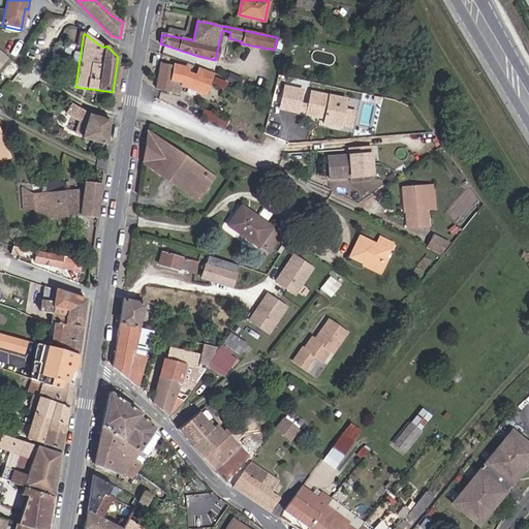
[(174,67),(160,64),(156,88),(178,93),(182,85),(205,94),(210,81),(187,71),(188,68),(175,65),(174,67)]
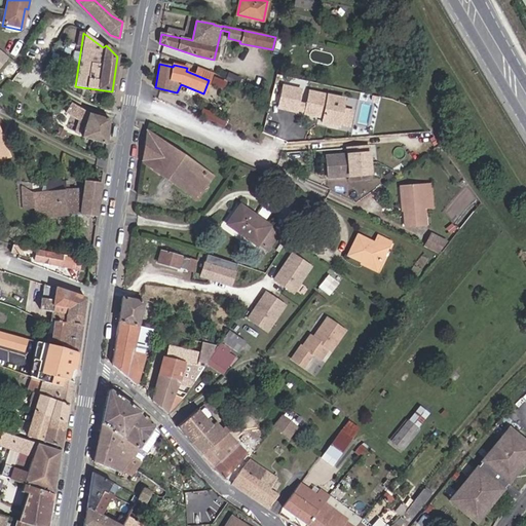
[(213,77),(210,83),(223,89),(226,82),(213,77)]
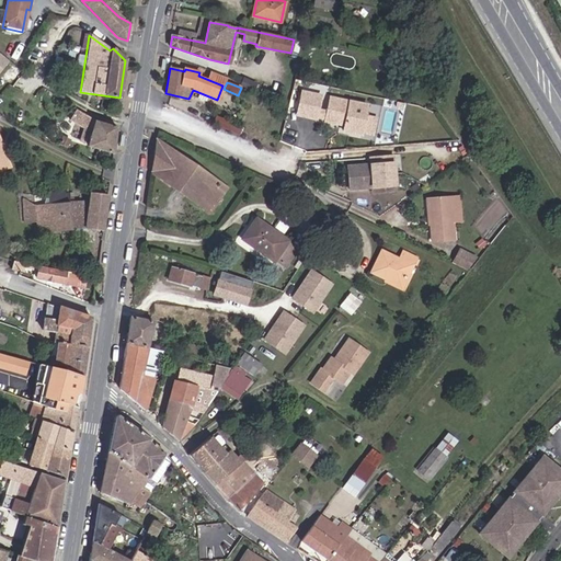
[(319,110),(321,98),(302,94),(298,115),(317,119),(319,110)]
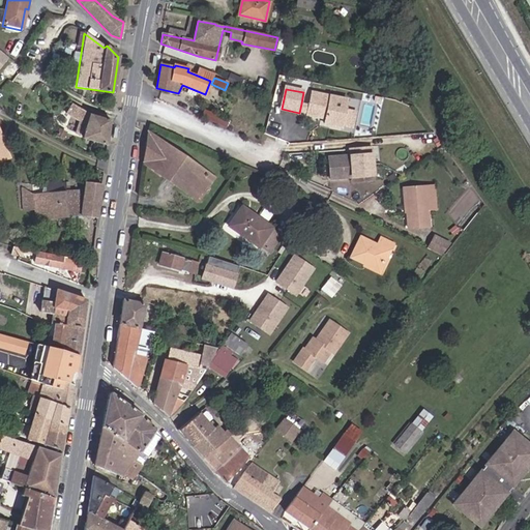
[(342,128),(347,101),(313,94),(311,106),(308,115),(323,118),(323,117),(327,118),(325,124),(342,128)]
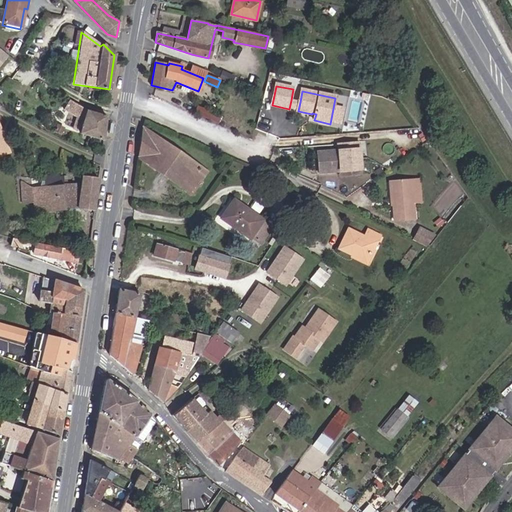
[(79,134),(102,141),(106,116),(85,110),(68,100),(62,111),(75,119),(72,129),(79,132),(79,134)]
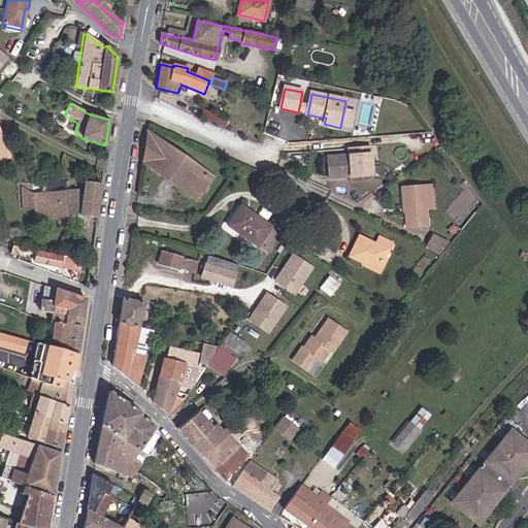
[(307,114),(309,105),(300,103),(298,112),(307,114)]
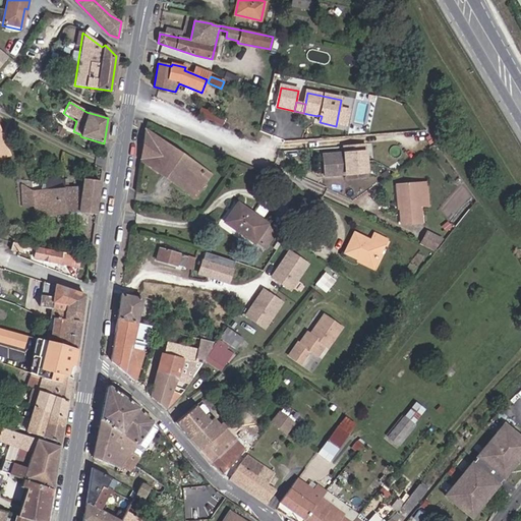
[(225,117),(201,108),(198,114),(222,125),(225,117)]
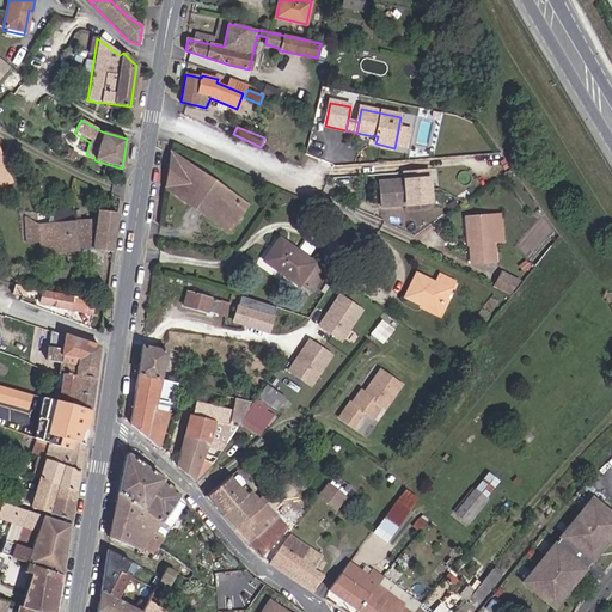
[(74,153),(65,148),(61,157),(71,161),(74,153)]
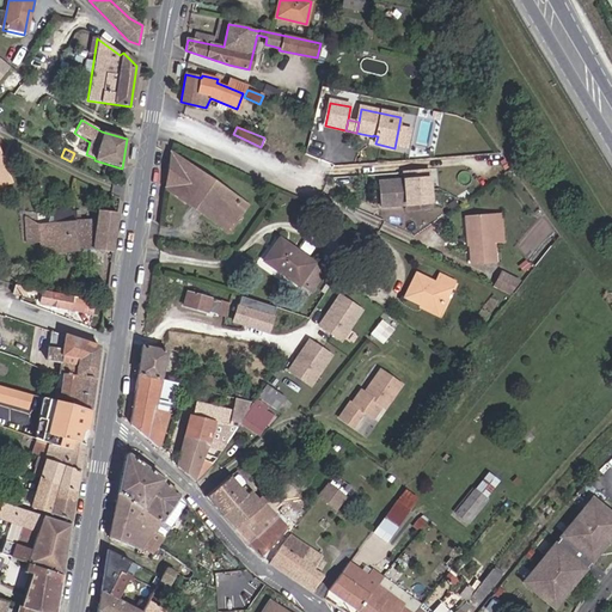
[(167,176),(165,187),(230,231),(243,210),(233,203),(237,199),(171,153),(167,176)]
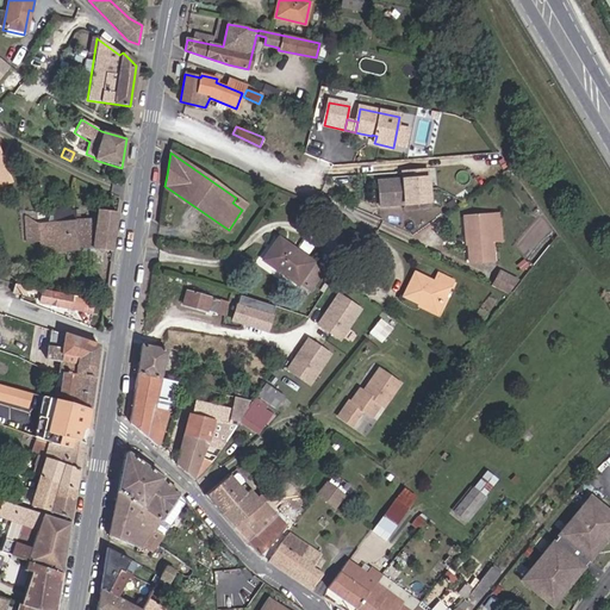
[(0,185),(11,181),(0,156),(0,185)]
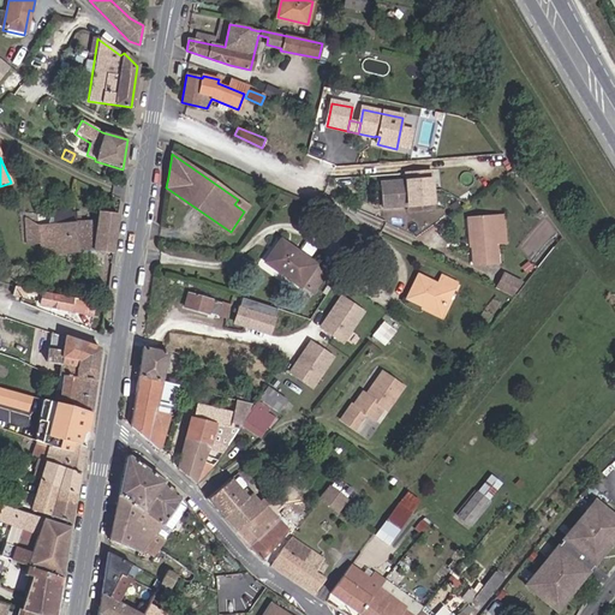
[(431,208),(430,189),(429,169),(405,172),(405,179),(381,181),(383,206),(407,204),(408,209),(431,208)]
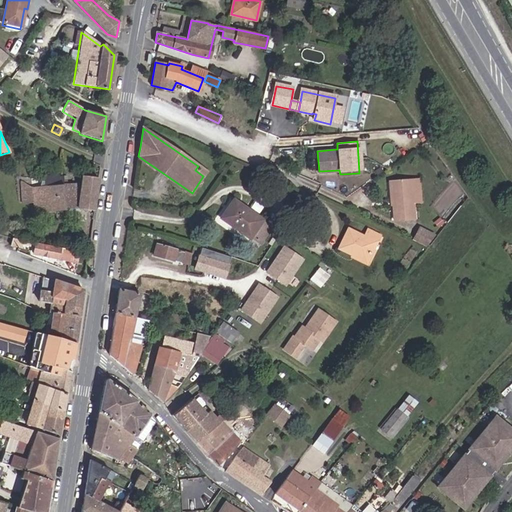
[(77,209),(92,211),(97,179),(81,177),(80,183),(59,186),(58,175),(49,176),(50,183),(46,184),(39,195),(19,182),(22,206),(32,205),(33,213),(77,209)]
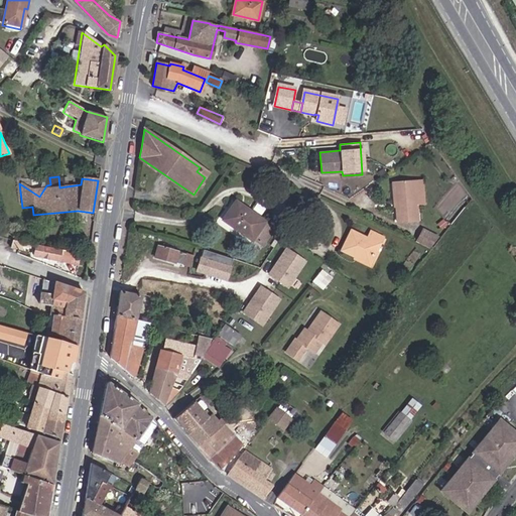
[(417,219),(416,203),(414,179),(393,181),(394,202),(396,202),(397,221),(417,219)]
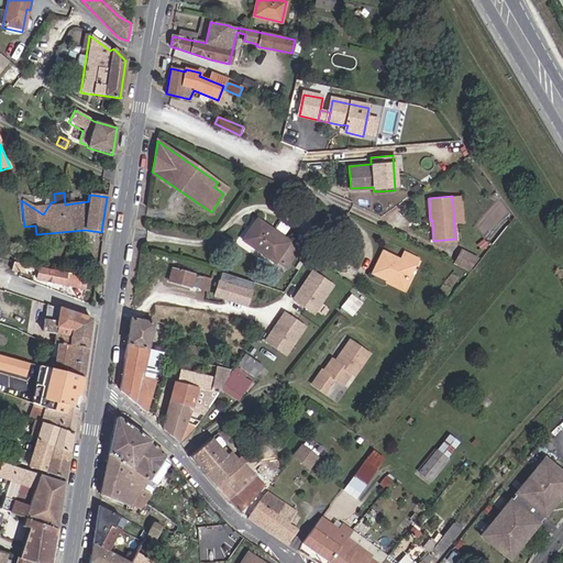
[(463,220),(461,196),(452,196),(454,221),(463,220)]
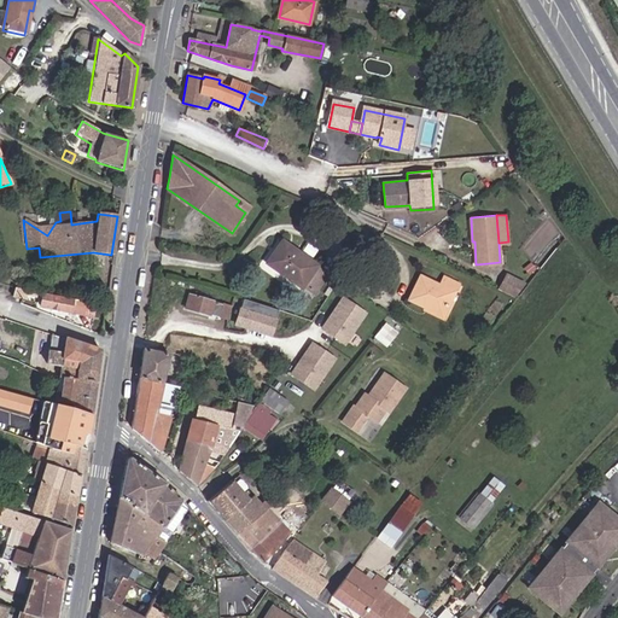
[(283,242),(267,262),(302,287),(303,285),(314,292),(326,274),(315,267),(318,266),(283,242)]
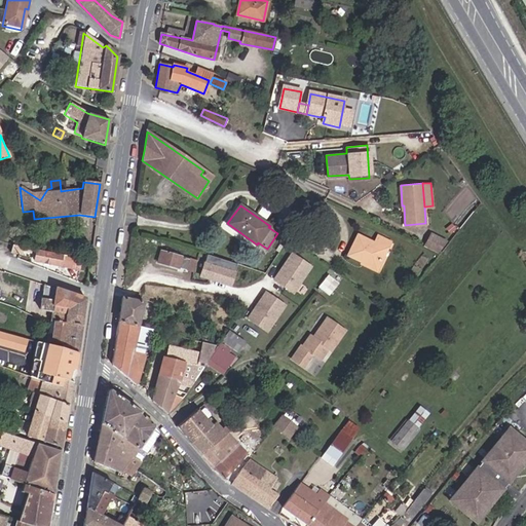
[(438,253),(447,240),(445,239),(429,232),(423,246),(438,253)]
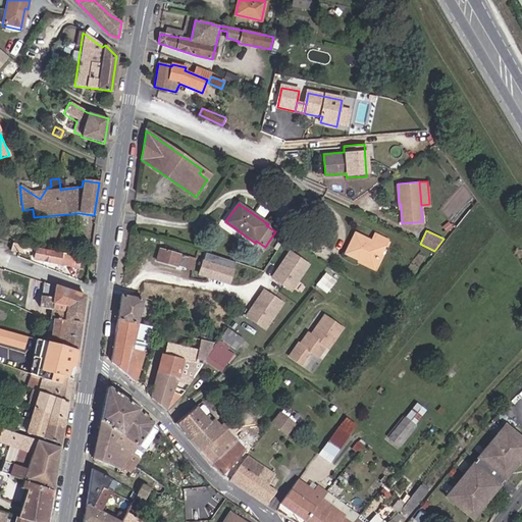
[(377,266),(390,242),(375,235),(371,242),(355,233),(347,252),(360,259),(359,260),(373,268),(375,265),(377,266)]
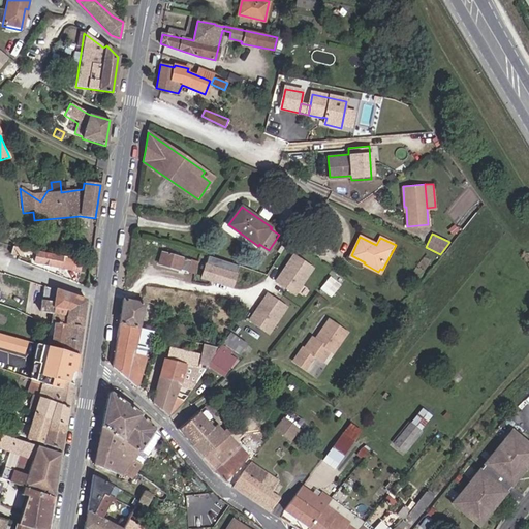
[(21,256),(22,249),(11,247),(10,254),(21,256)]
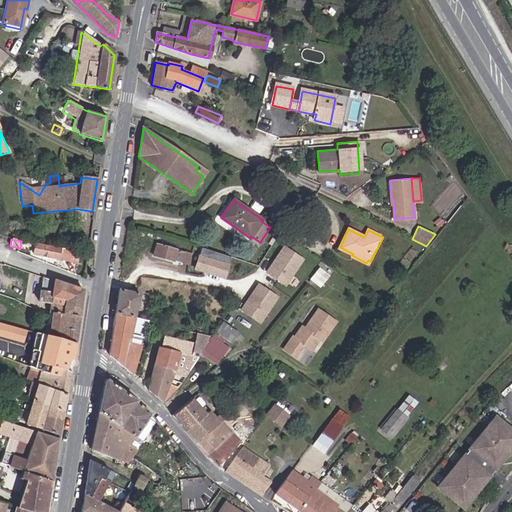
[(161,245),(157,244),(154,255),(188,265),(191,254),(165,246),(166,243),(162,242),(161,245)]
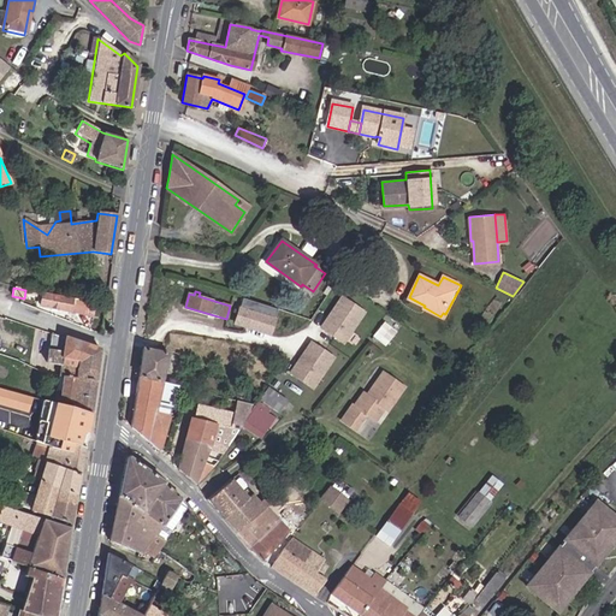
[(343,292),(320,326),(345,343),(368,309),(343,292)]
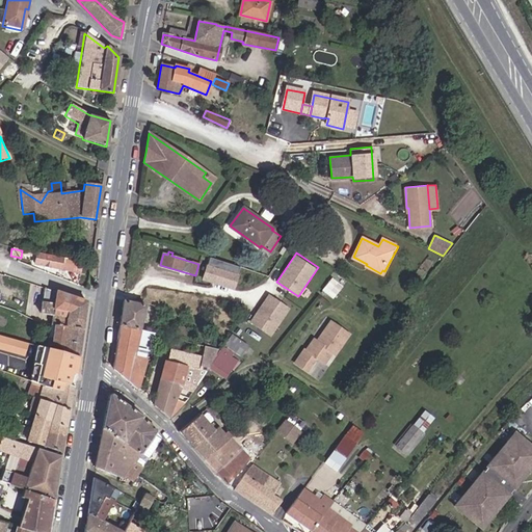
[(36,255),(34,264),(70,271),(72,262),(36,255)]
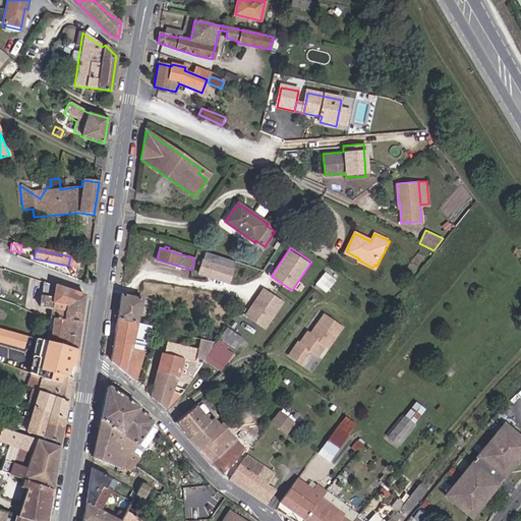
[(235,262),(206,252),(198,273),(228,283),(235,262)]
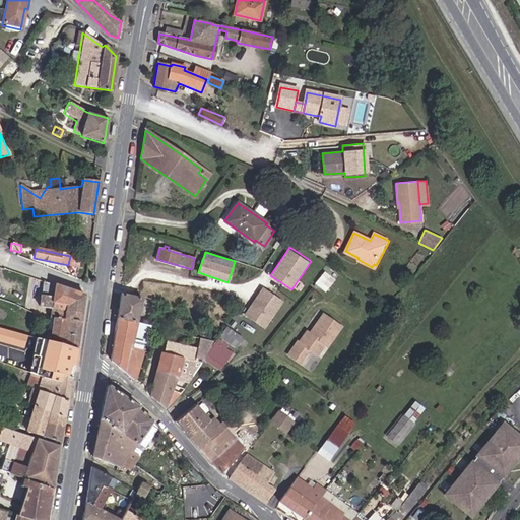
[(324,272),(318,279),(328,288),(334,280),(324,272)]
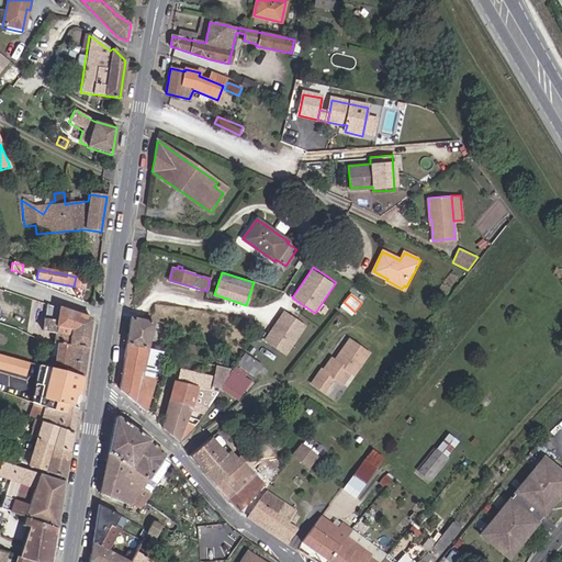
[(313,313),(293,299),(283,312),(304,326),(313,313)]
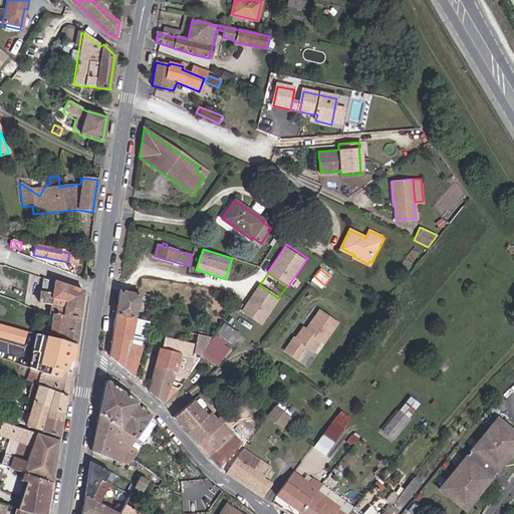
[(64,285),(43,278),(39,302),(51,304),(65,306),(65,304),(81,306),(84,292),(64,285)]
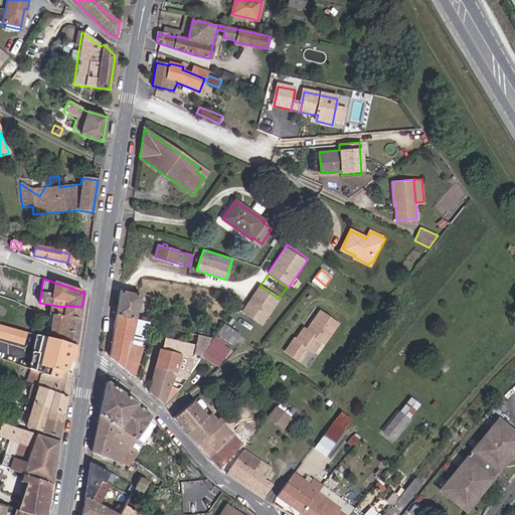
[(119,291),(116,315),(135,320),(141,296),(119,291)]
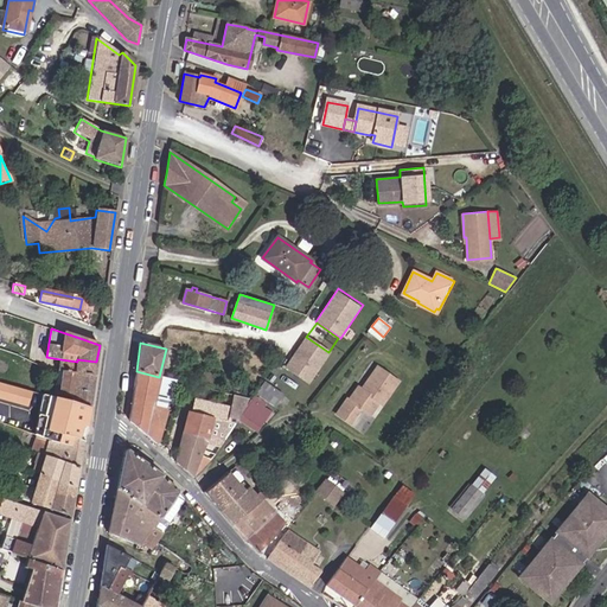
[(61,359),(59,370),(63,370),(95,375),(96,362),(77,359),(77,362),(61,359)]
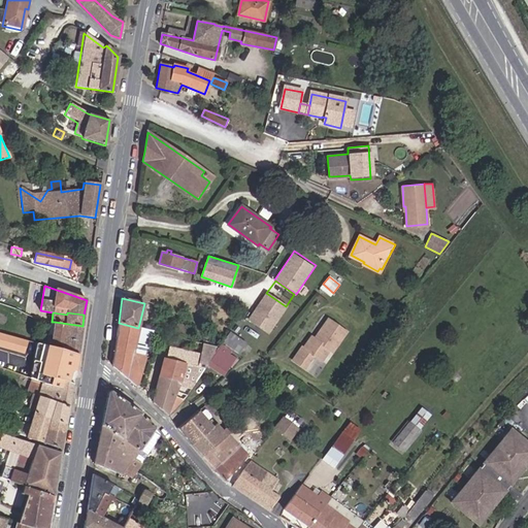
[(301,344),(291,360),(302,368),(311,354),(320,360),(328,349),(330,351),(344,330),(328,318),(314,337),(310,335),(303,347),(301,344)]
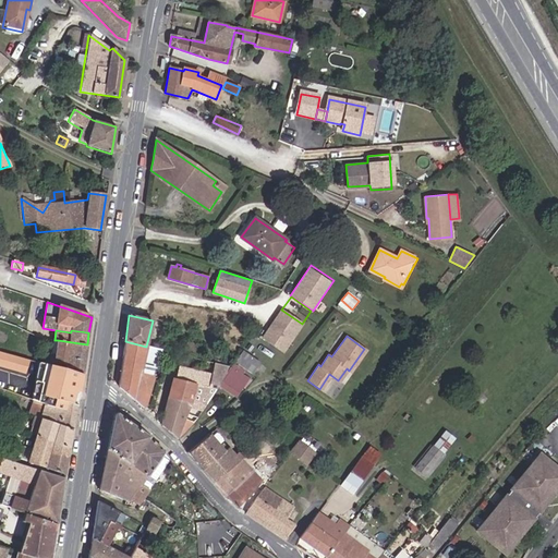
[(283,351),(264,338),(254,351),(274,365),(283,351)]
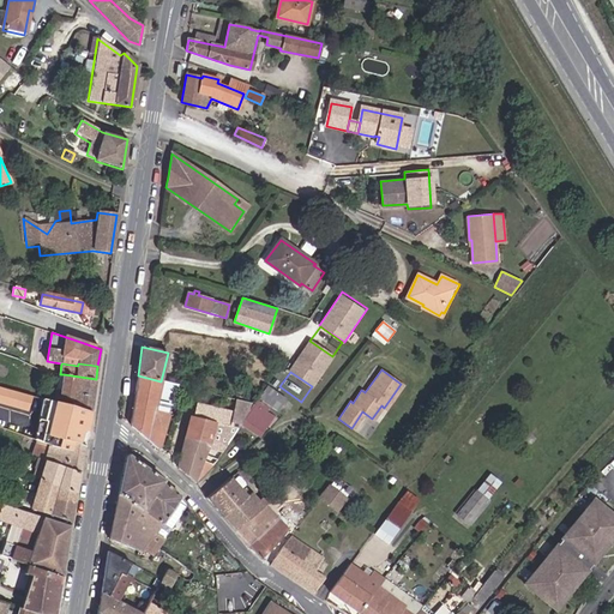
[(73,405),(91,410),(96,379),(64,374),(60,399),(74,401),(73,405)]
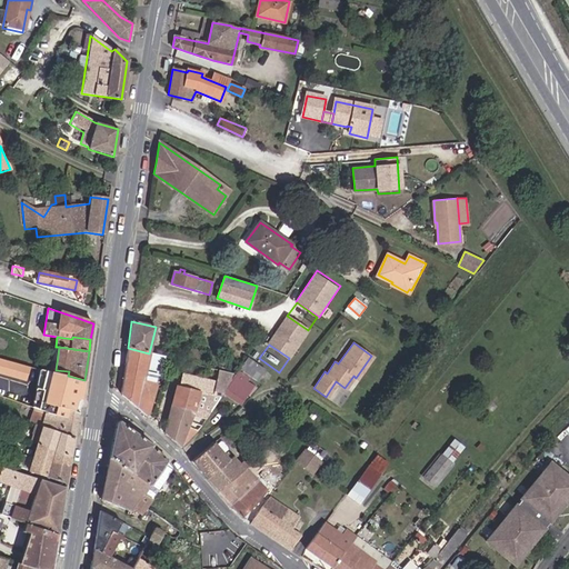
[(121,393),(146,415),(149,415),(158,382),(153,380),(159,356),(149,353),(128,348),(123,372),(121,393)]
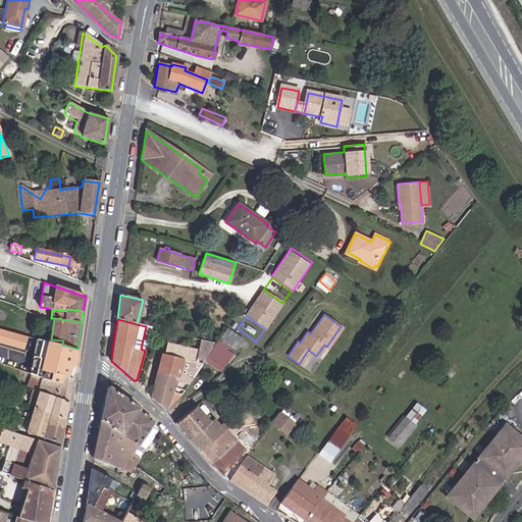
[(172,332),(190,337),(193,325),(175,321),(172,332)]
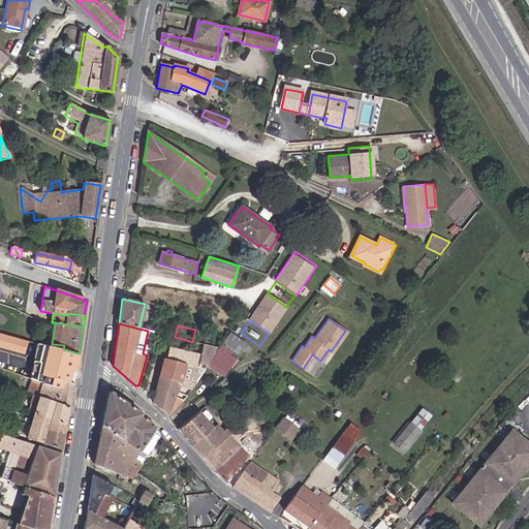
[(220,344),(218,348),(207,365),(223,376),(236,359),(228,354),(230,351),(239,354),(246,344),(230,334),(222,345),(220,344)]
